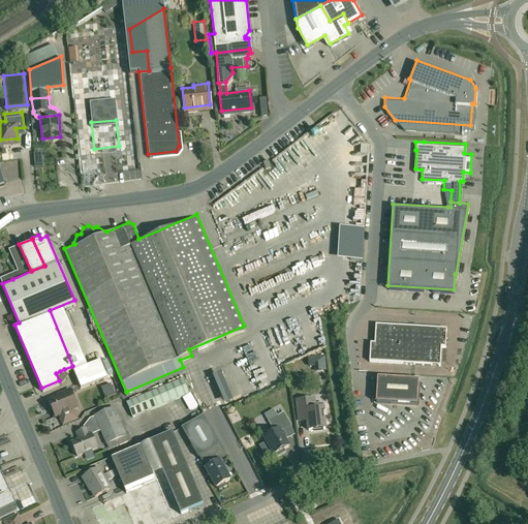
[(17,270),(10,273),(12,279),(20,276),(31,271),(25,256),(14,260),(19,270),(17,270)]
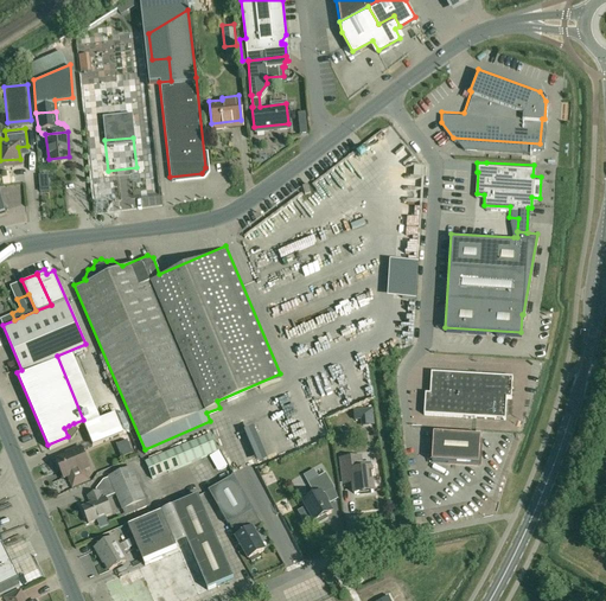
[(510,394),(511,372),(429,368),(428,389),(423,389),(422,410),(504,415),(505,394),(510,394)]
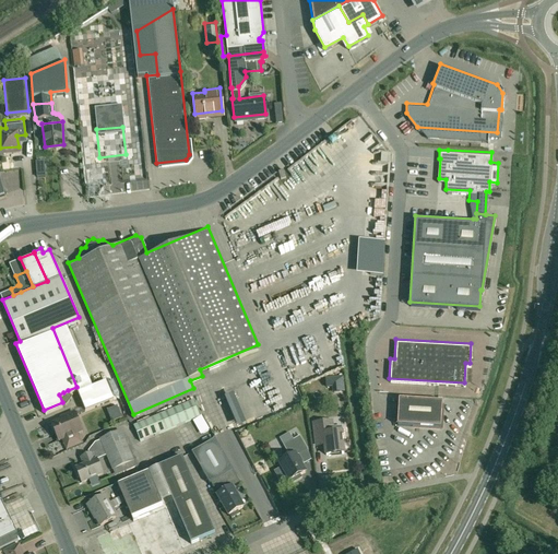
[(343,374),(325,376),(327,384),(344,381),(343,374)]
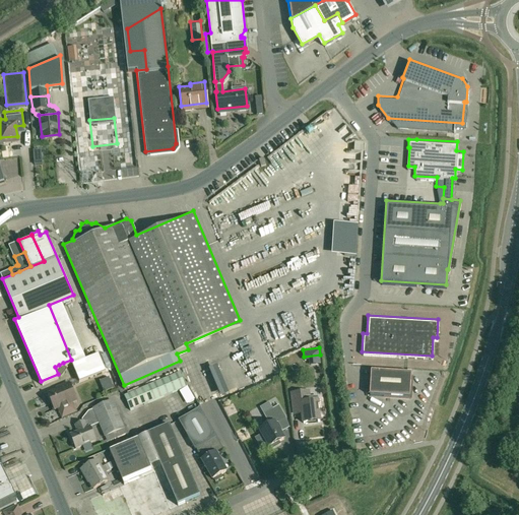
[(98,349),(70,361),(78,379),(105,367),(98,349)]
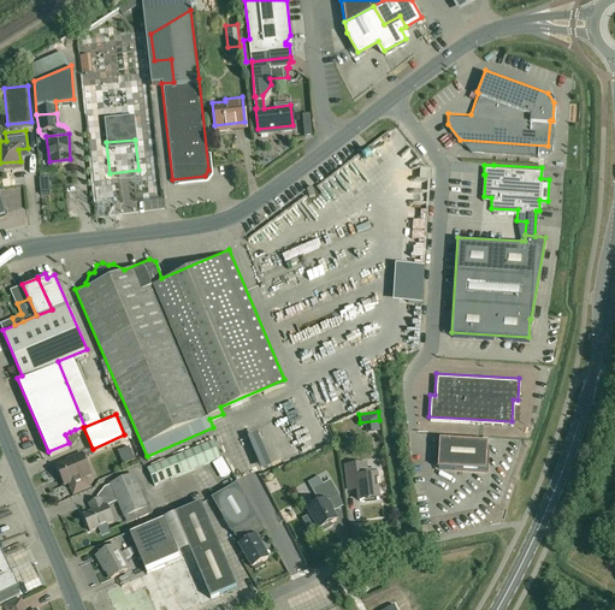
[(70,432),(65,434),(69,443),(72,440),(77,434),(75,430),(70,432)]
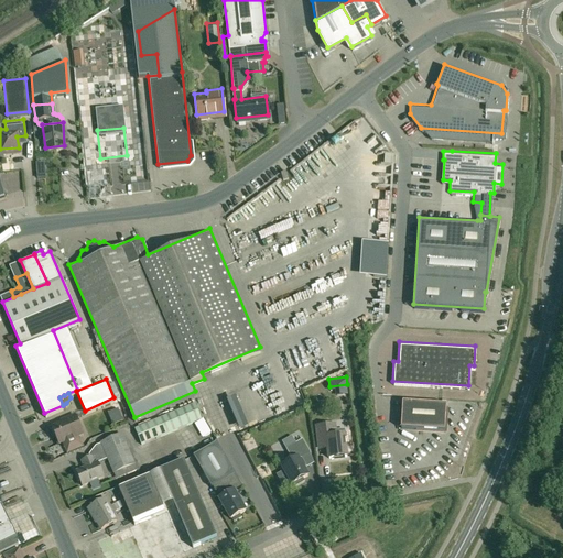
[(444,427),(445,401),(401,397),(400,424),(444,427)]
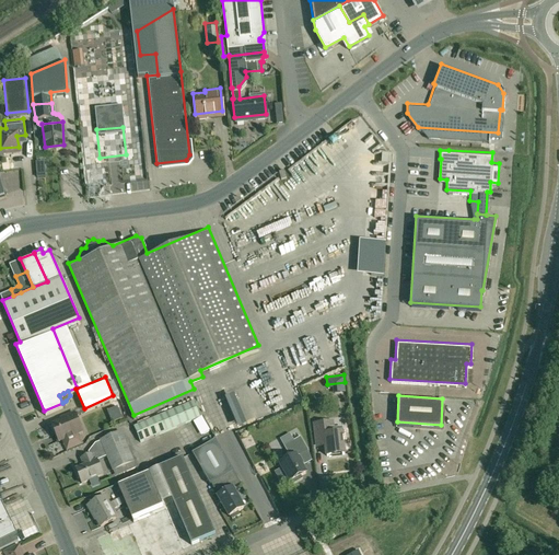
[(139,437),(199,413),(193,397),(134,423),(139,437)]
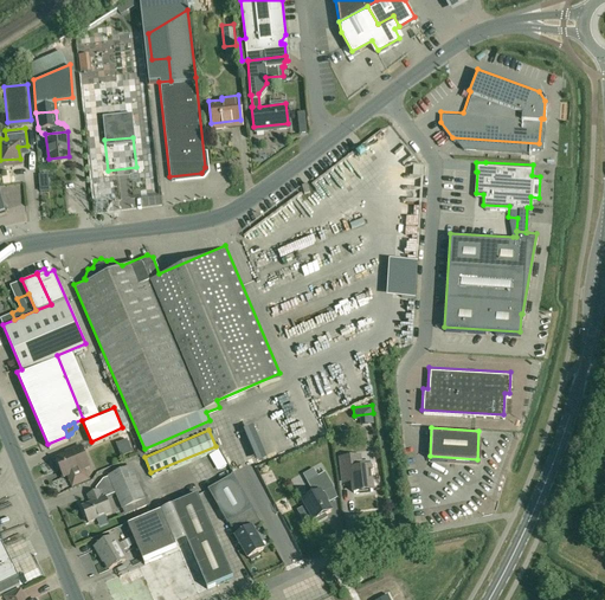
[(71,483),(89,476),(83,464),(88,462),(78,442),(65,447),(66,451),(56,455),(63,472),(65,471),(71,483)]
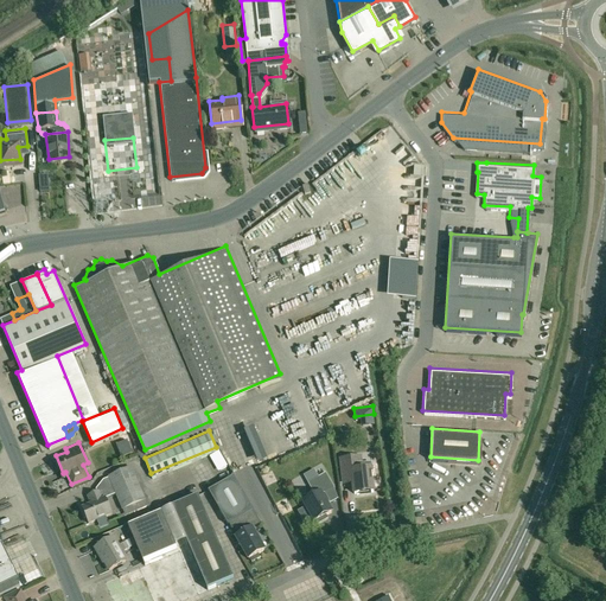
[(353,490),(372,487),(369,462),(361,464),(359,452),(339,454),(343,474),(351,473),(353,490)]
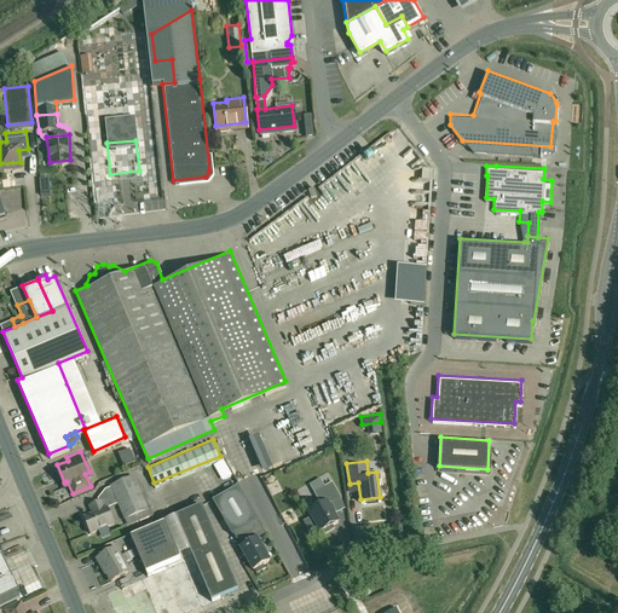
[(127,521),(150,512),(133,472),(110,481),(127,521)]
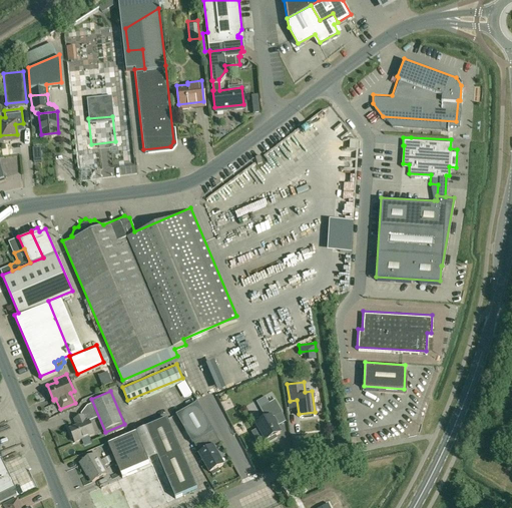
[(266,416),(257,421),(266,437),(279,429),(270,414),(269,412),(275,409),(276,411),(281,408),(274,396),(259,405),(266,416)]
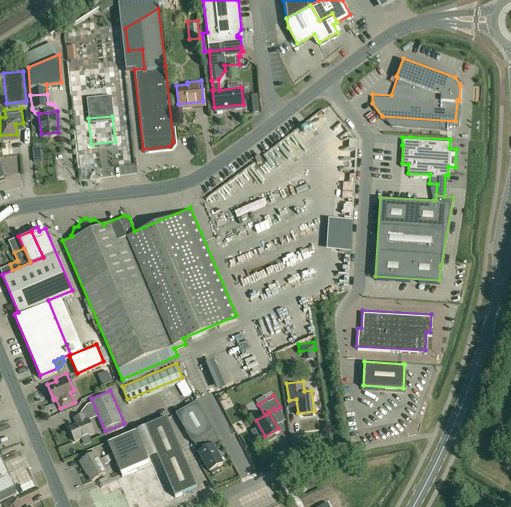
[(196,398),(175,411),(191,439),(205,431),(213,426),(196,398)]
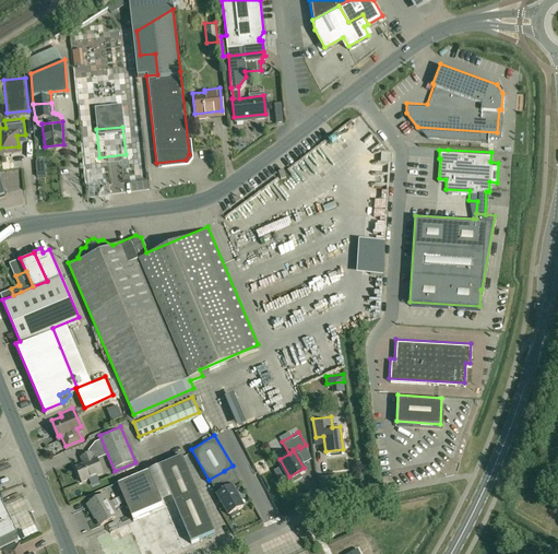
[(81,478),(102,469),(96,456),(93,457),(90,449),(80,454),(83,461),(75,464),(81,478)]
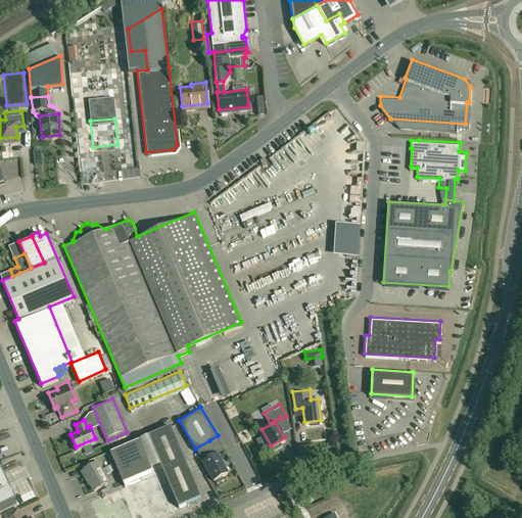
[(170,508),(178,505),(200,495),(170,423),(147,433),(140,436),(152,467),(170,508)]
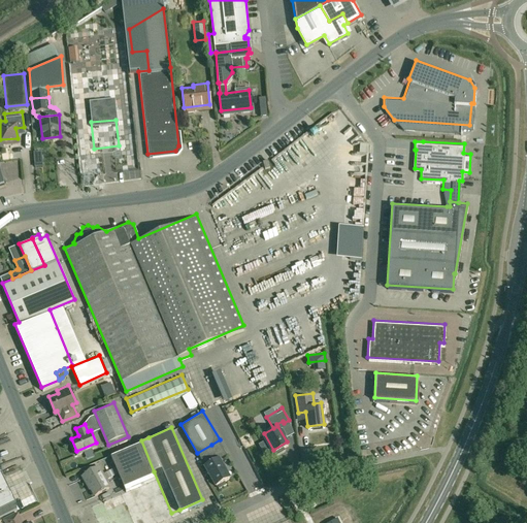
[(141,440),(110,454),(124,485),(154,471),(141,440)]
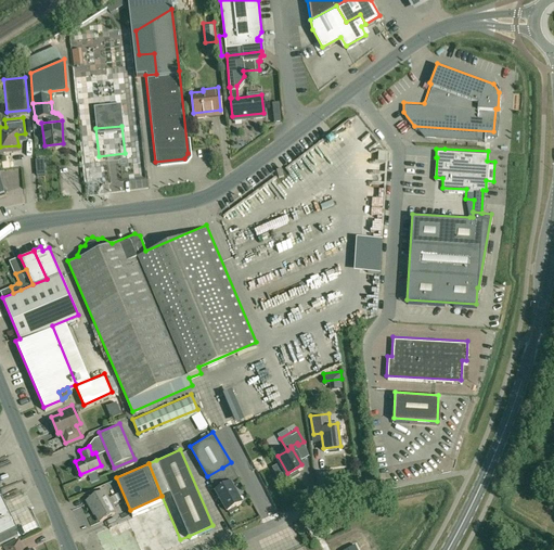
[(222,468),(208,475),(226,508),(227,507),(229,510),(236,506),(234,502),(241,499),(222,468)]
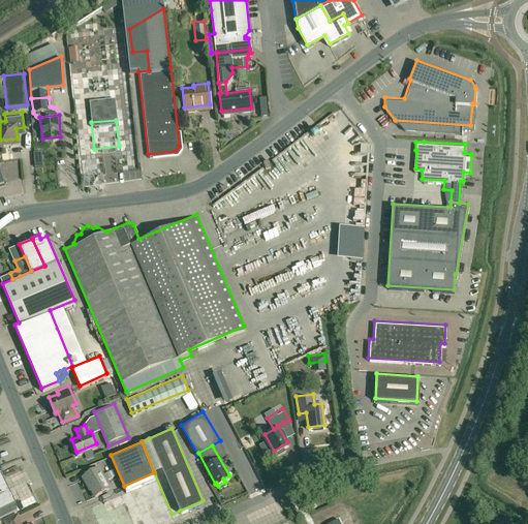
[(94,493),(109,485),(104,478),(105,478),(98,464),(82,473),(87,483),(88,482),(94,493)]
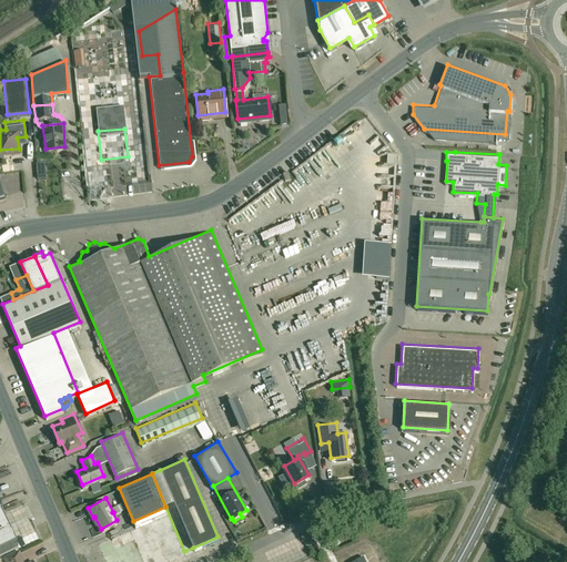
[(165,507),(133,521),(134,524),(98,540),(107,561),(158,561),(184,551),(165,507)]
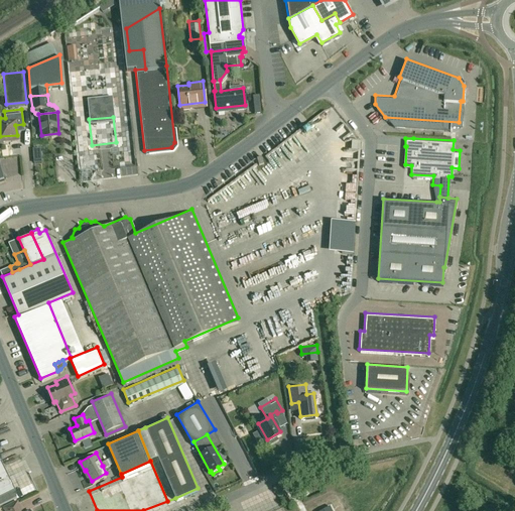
[(29,510),(26,508),(22,510),(16,498),(2,504),(5,510),(29,510)]
